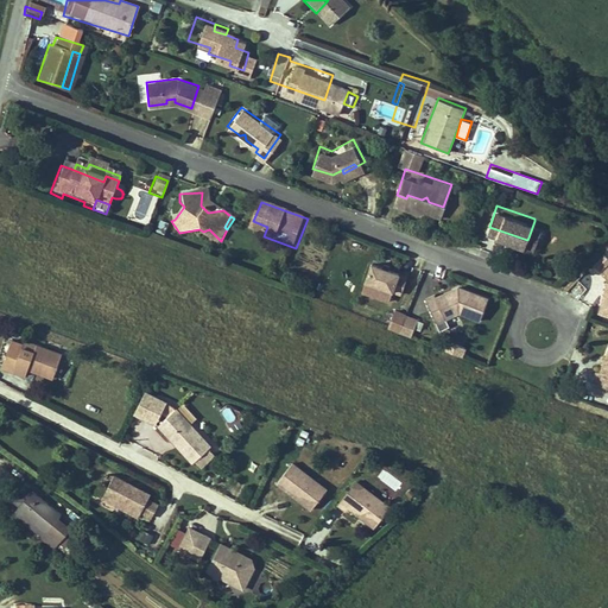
[(267,227),(253,221),(249,232),(264,236),(267,227)]
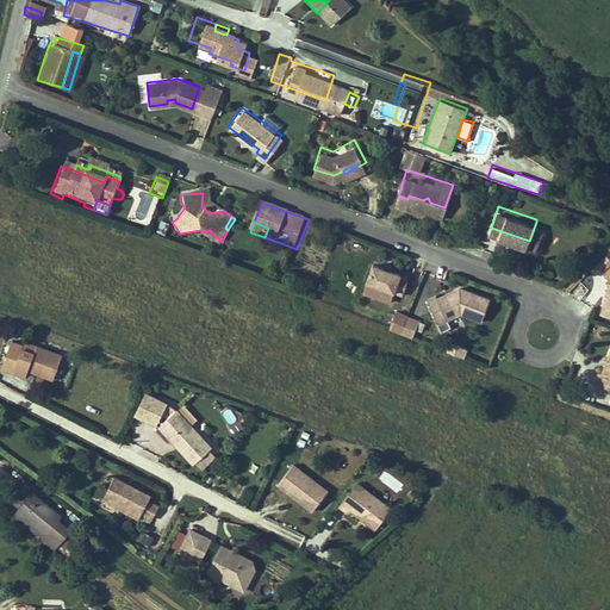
[(545,225),(536,222),(530,238),(539,241),(545,225)]
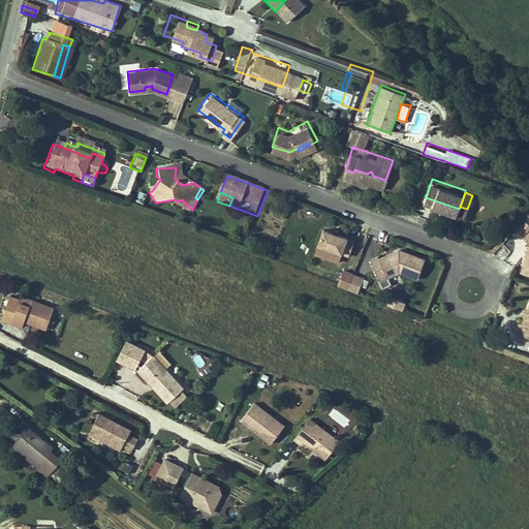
[(182,199),(177,201),(189,214),(192,210),(182,199)]
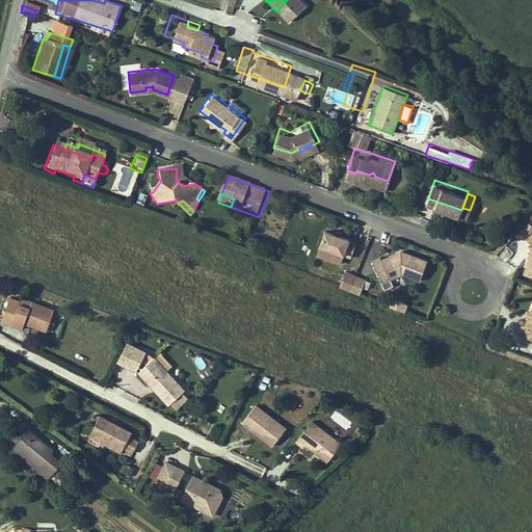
[(527,229),(531,221),(531,215),(530,213),(521,222),(527,229)]
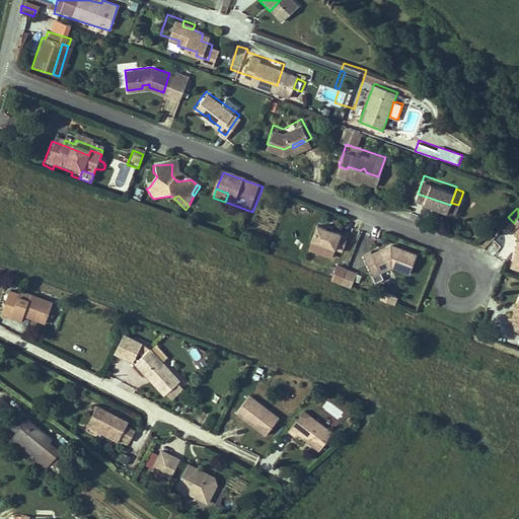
[(345,251),(349,236),(318,226),(313,241),(345,251)]
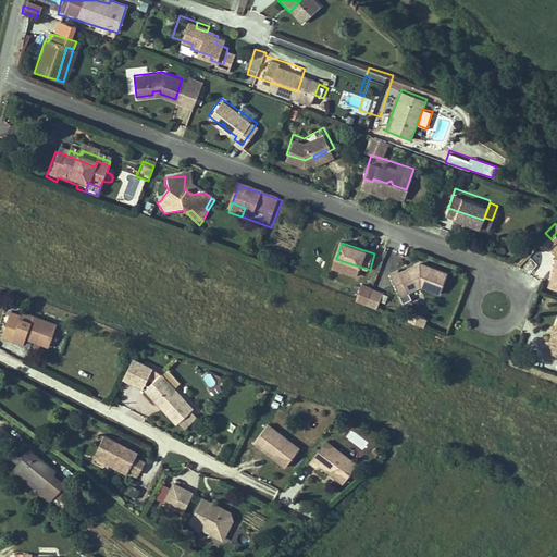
[(410,269),(408,265),(397,272),(396,269),(387,274),(396,289),(404,285),(407,291),(420,284),(438,291),(446,270),(418,260),(412,263),(413,267),(410,269)]
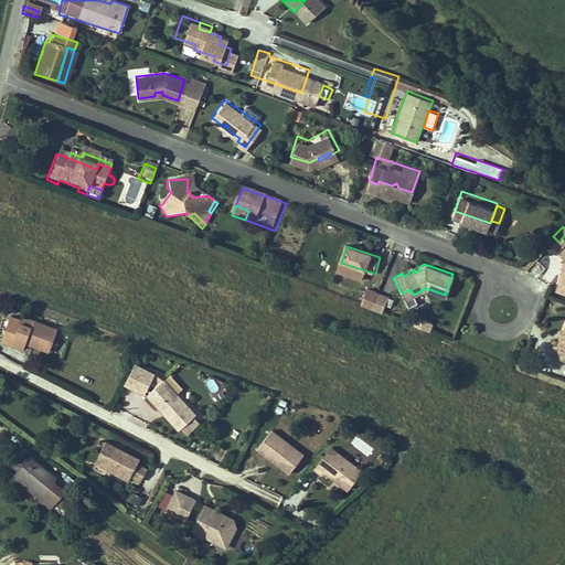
[(380,292),(369,289),(363,306),(373,309),(380,292)]
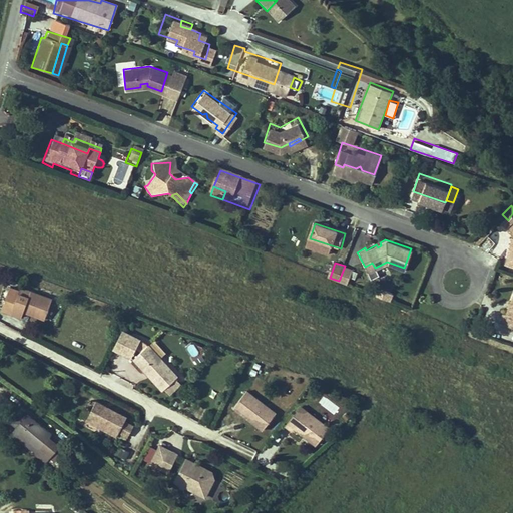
[(372,263),(365,267),(368,272),(375,268),(372,263)]
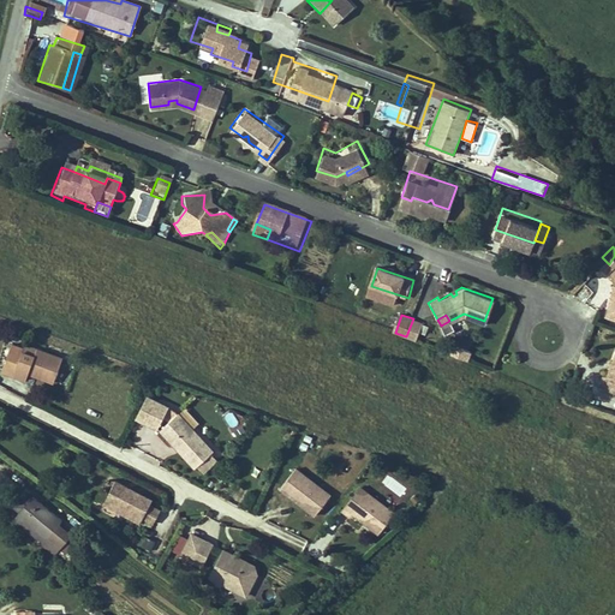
[(452,342),(447,352),(467,362),(471,352),(452,342)]
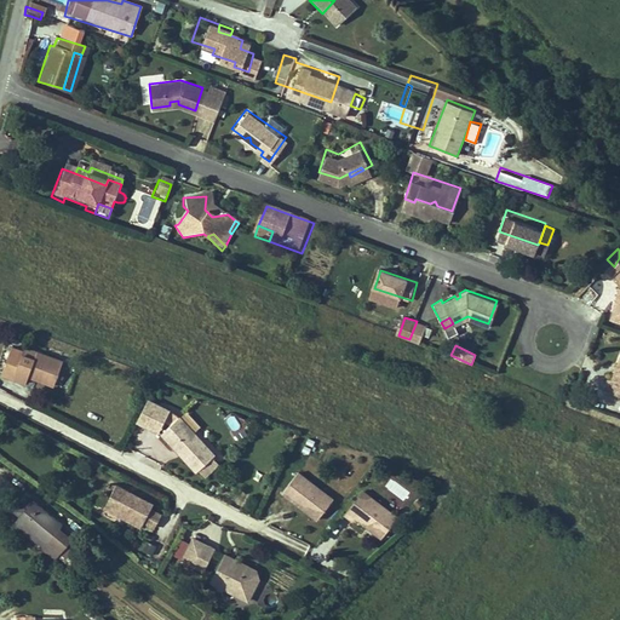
[(0,373),(0,379),(22,389),(24,382),(50,391),(59,368),(34,357),(30,366),(19,361),(21,357),(9,352),(0,373)]
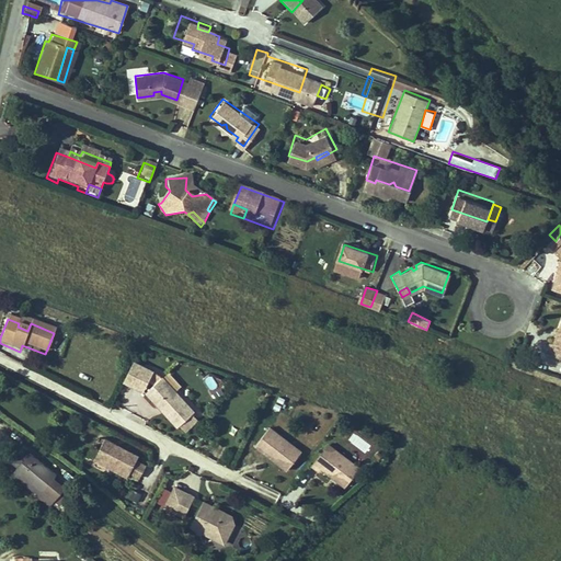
[(20,320),(19,323),(18,327),(27,331),(31,323),(20,320)]
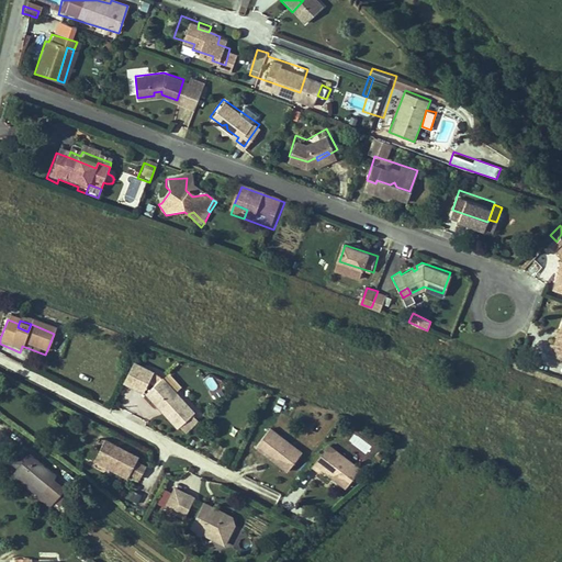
[(561,351),(561,329),(558,339),(555,338),(552,347),(561,351)]
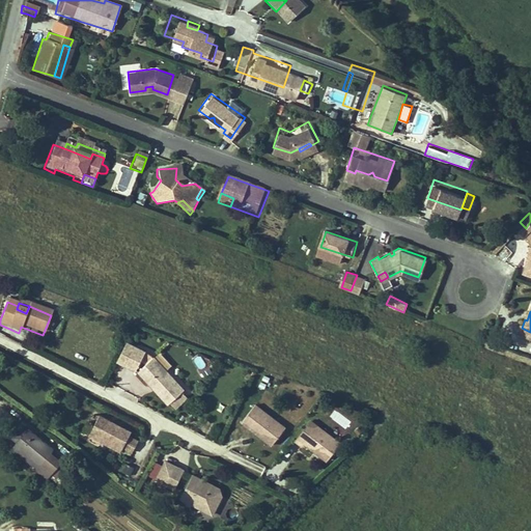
[(138,351),(128,346),(119,365),(129,370),(138,351)]
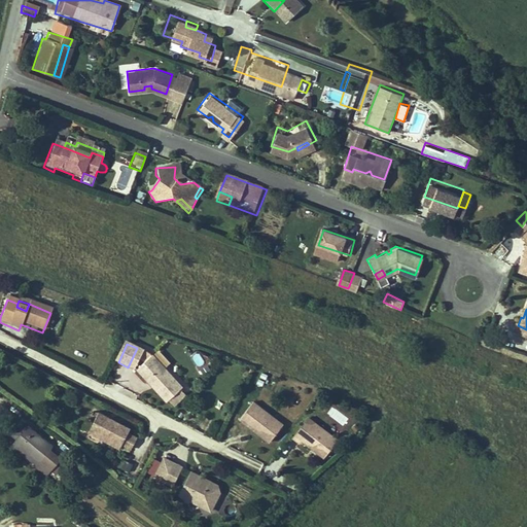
[(146,353),(137,348),(128,367),(137,372),(146,353)]
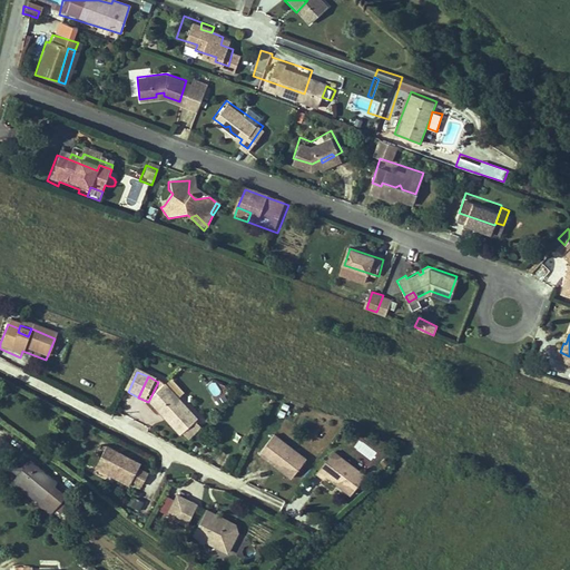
[(198,421),(166,389),(151,403),(183,435),(198,421)]
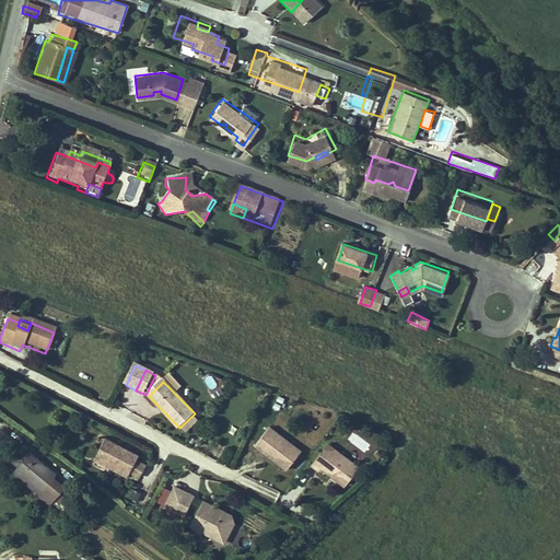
[(304,452),(272,428),(258,446),(290,470),(304,452)]
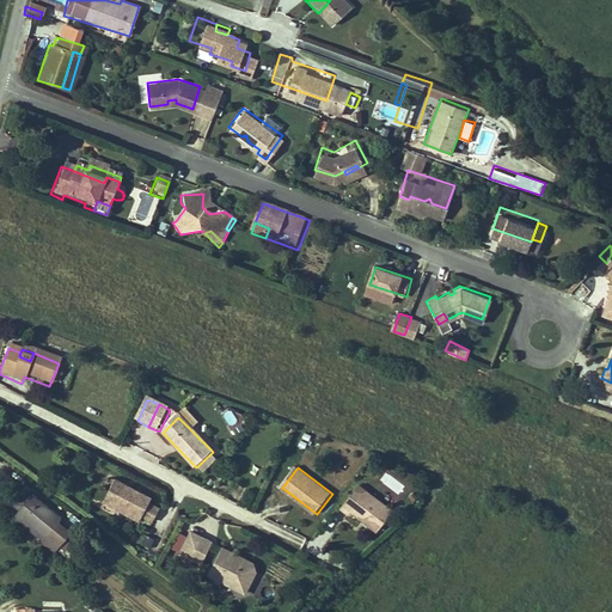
[(106,507),(145,525),(147,519),(153,506),(155,502),(118,484),(106,507)]
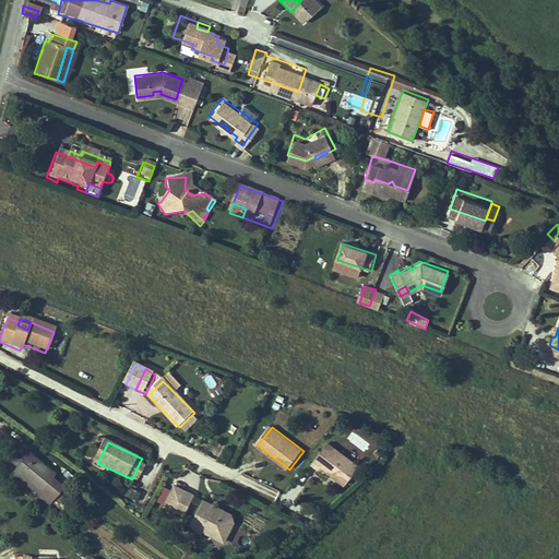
[(348,458),(331,444),(314,465),(321,471),(323,468),(346,486),(361,467),(359,466),(348,458)]
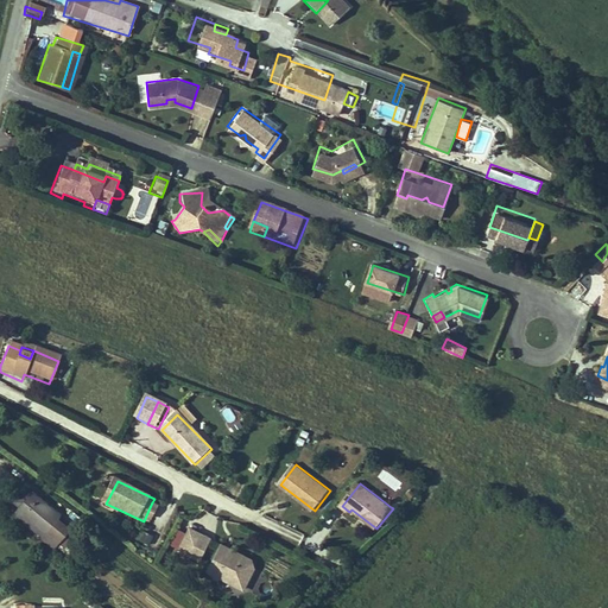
[(63,515),(31,491),(29,495),(20,488),(11,500),(18,506),(14,511),(46,536),(44,539),(55,548),(59,543),(68,550),(78,537),(59,521),(63,515)]
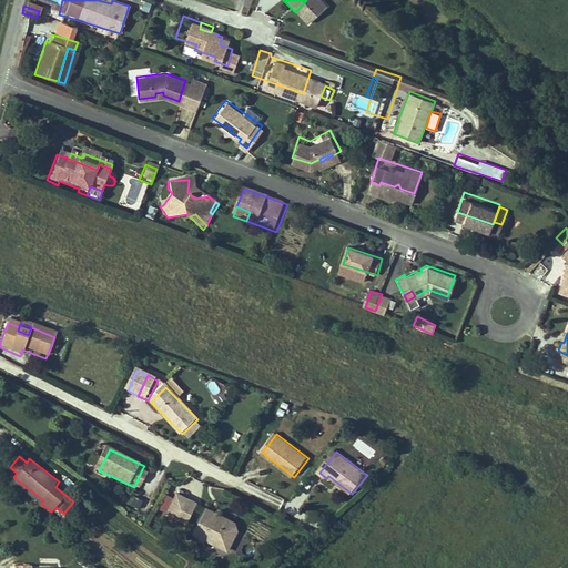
[(152,475),(142,469),(137,482),(146,487),(152,475)]
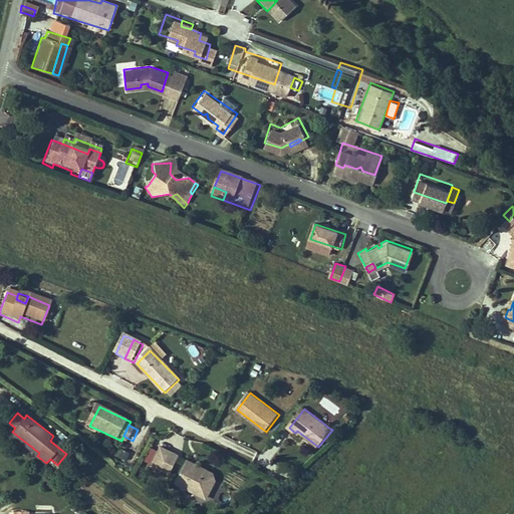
[(150,446),(144,458),(150,461),(156,449),(150,446)]
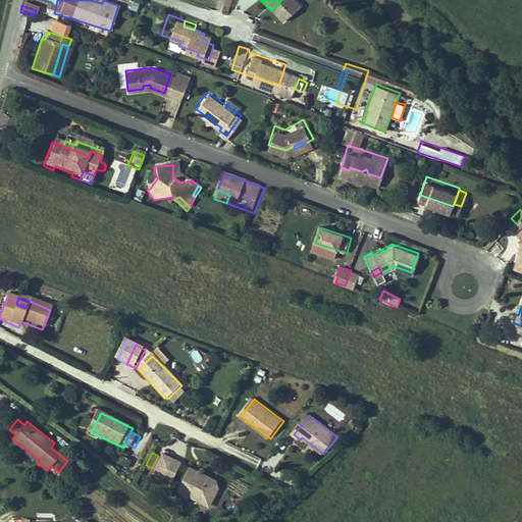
[(128,467),(133,459),(123,455),(119,463),(128,467)]
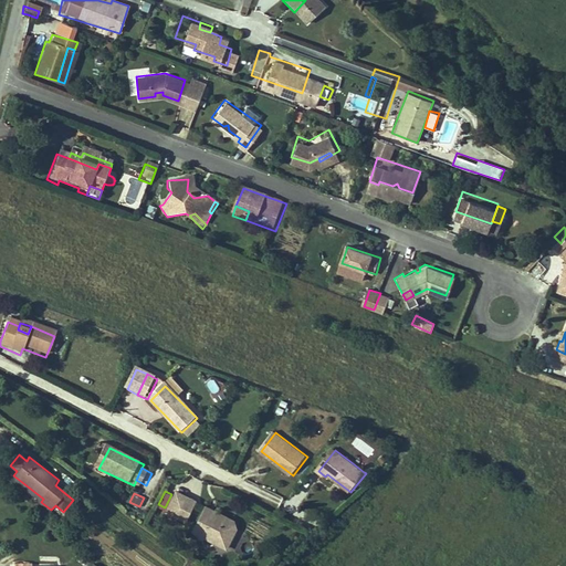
[(190,502),(179,498),(171,519),(181,523),(190,502)]
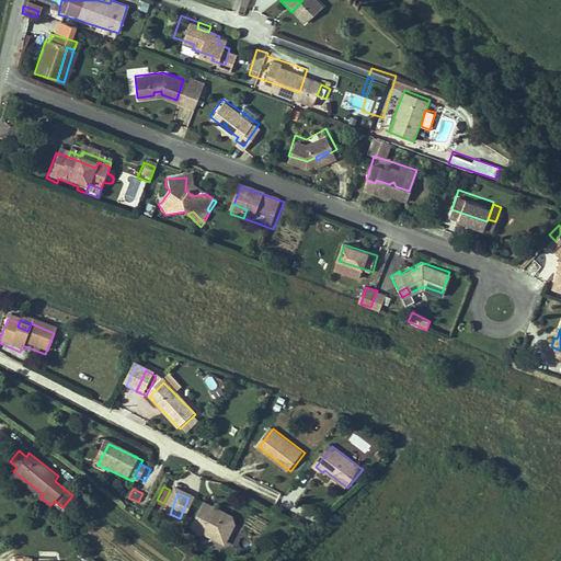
[(189,497),(180,518),(191,523),(199,502),(189,497)]
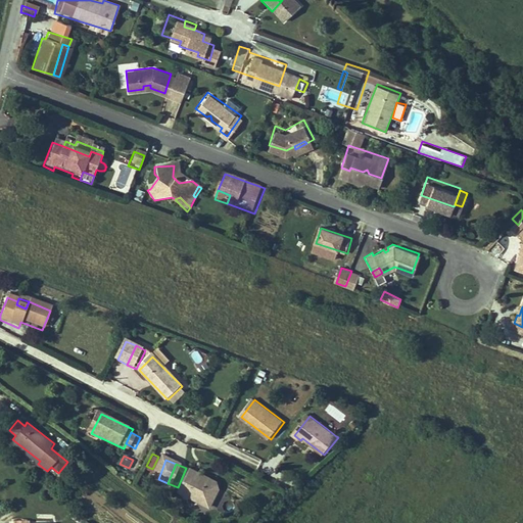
[(200,480),(202,475),(195,472),(193,476),(200,480)]
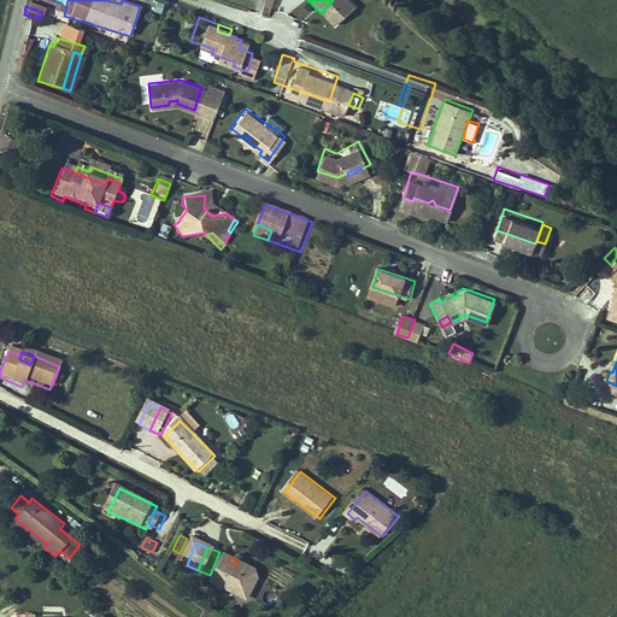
[(228,562),(218,583),(225,586),(229,583),(234,591),(256,600),(265,580),(259,577),(262,571),(239,560),(236,566),(228,562)]
